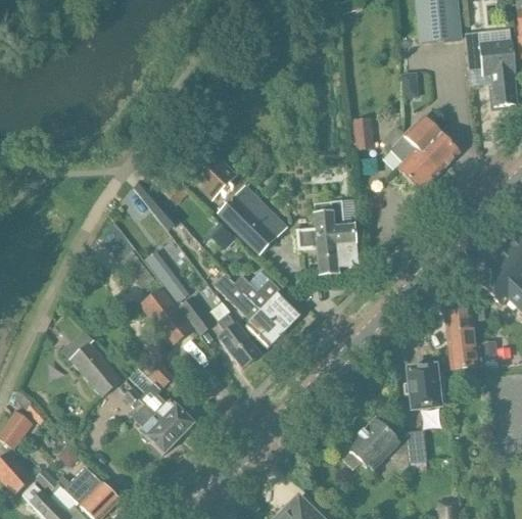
[(415,0),(420,42),(462,38),(457,0),(415,0)]
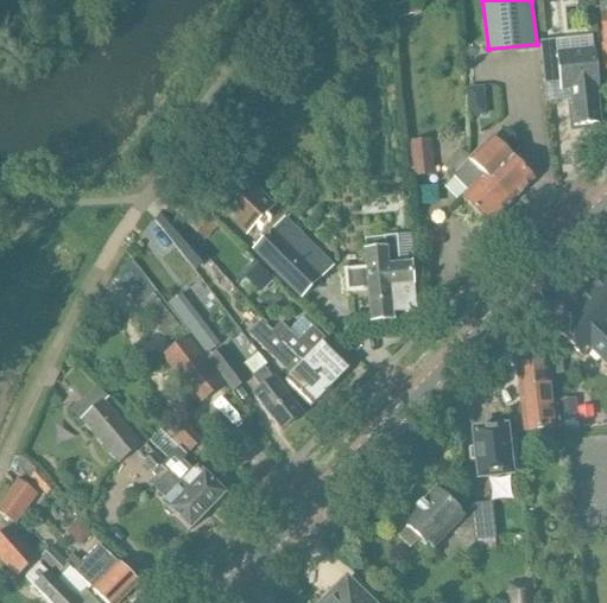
[(595,0),(596,5),(601,5),(605,42),(606,54),(606,0),(595,0)]
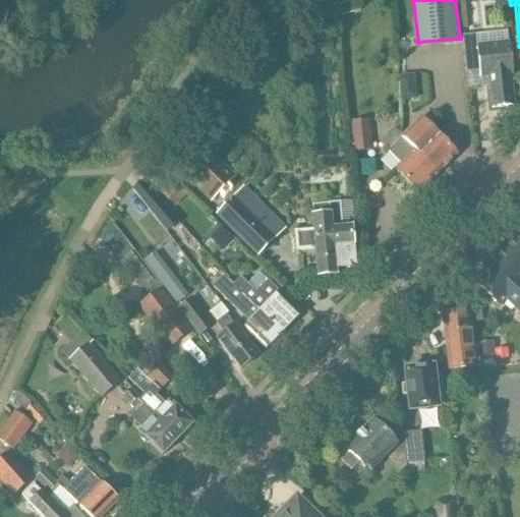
[(477,32),(481,74),(489,73),(493,105),(515,102),(512,71),(513,71),(508,29),(477,32)]
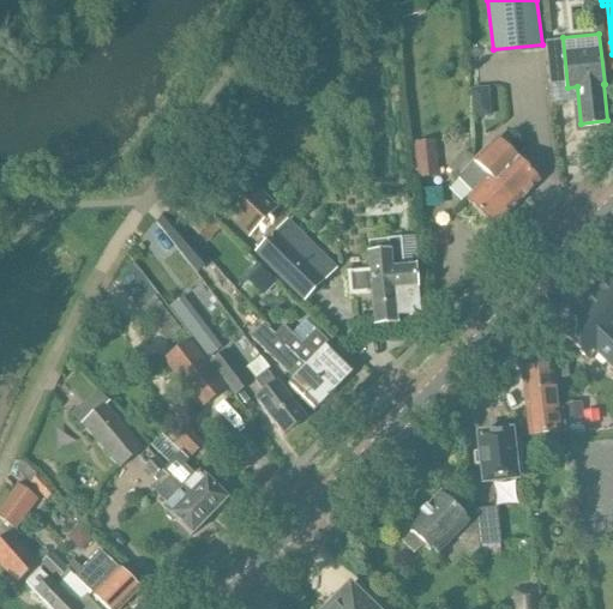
[(490,84),(472,85),(474,115),(492,114),(490,84)]
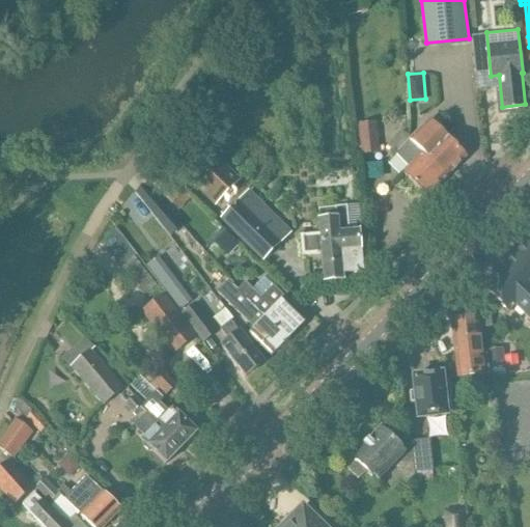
[(429,117),(410,137),(435,161),(430,165),(443,177),(467,155),(429,117)]
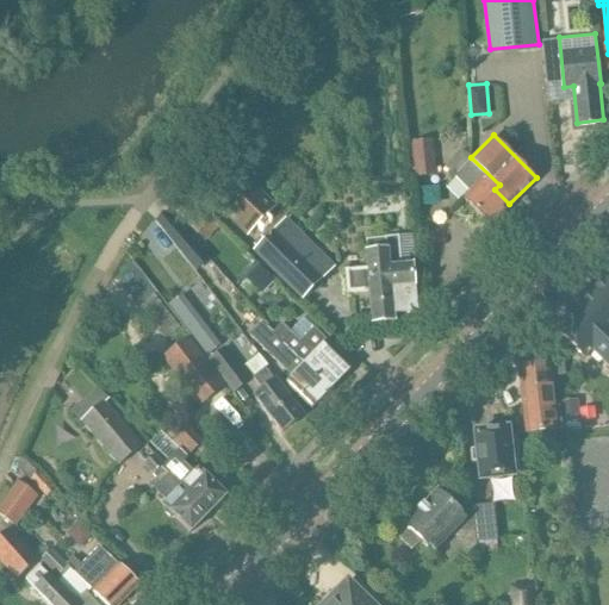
[(435,172),(433,137),(409,139),(411,162),(416,161),(417,173),(435,172)]
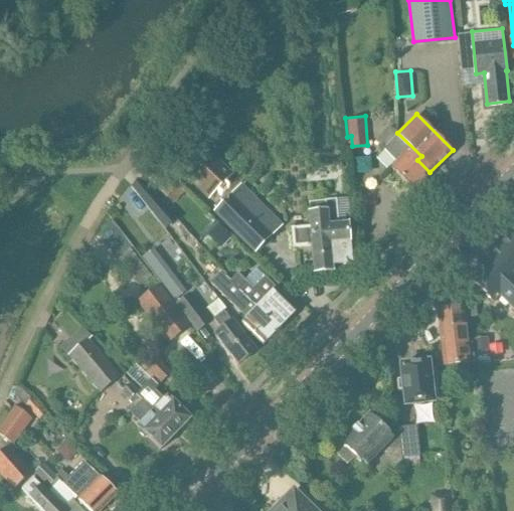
[(391,165),(400,174),(414,188),(430,172),(417,160),(421,156),(397,133),(384,147),(397,159),(391,165)]
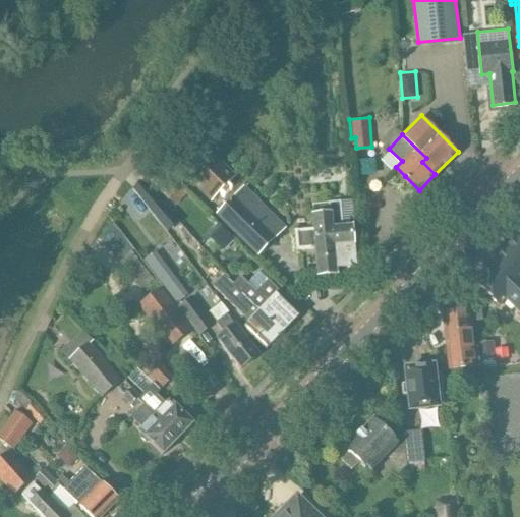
[(212,198),(235,175),(206,146),(182,169),(212,198)]
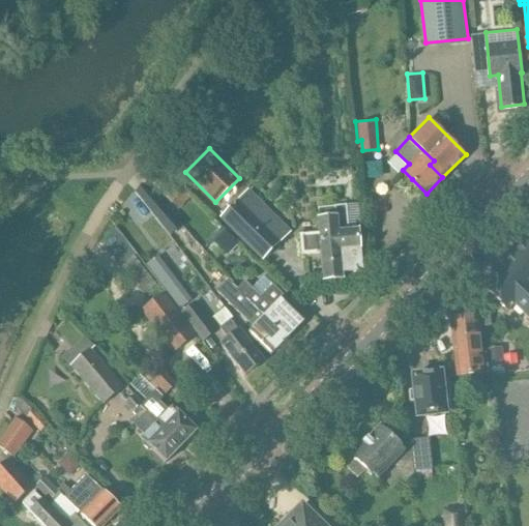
[(162,166),(151,175),(172,196),(182,186),(162,166)]
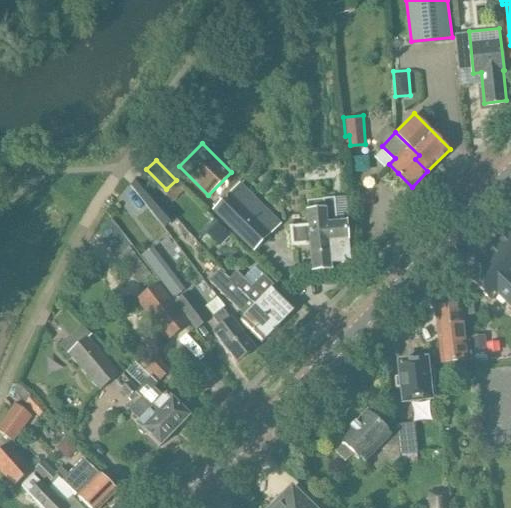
[(139,175),(131,183),(165,226),(176,216),(139,175)]
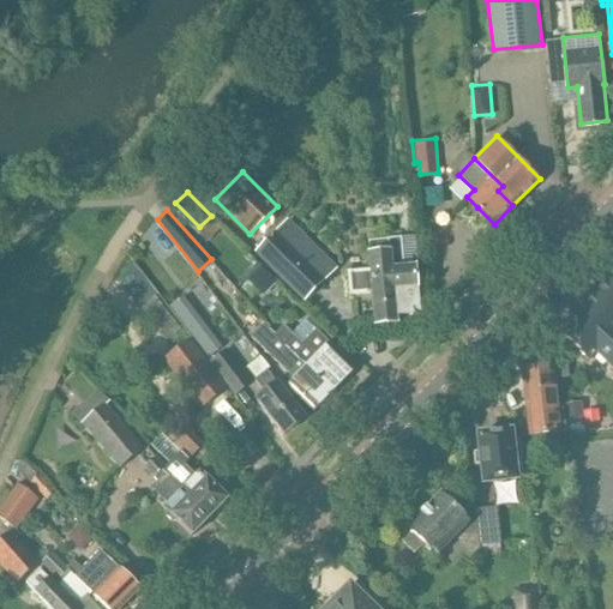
[(256,251),(305,300),(338,265),(288,216),(256,251)]
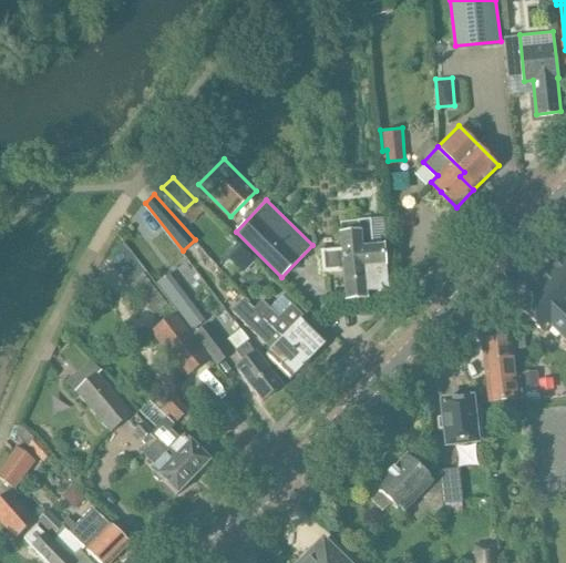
[(384,244),(373,245),(371,217),(359,218),(341,221),(342,232),(341,232),(342,247),(323,249),(325,269),(345,267),(348,298),(367,296),(367,289),(388,287),(386,264),(384,244)]
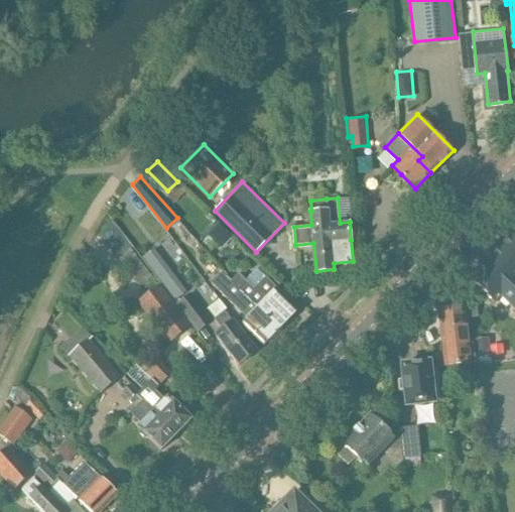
[(222,247),(233,236),(220,223),(209,233),(222,247)]
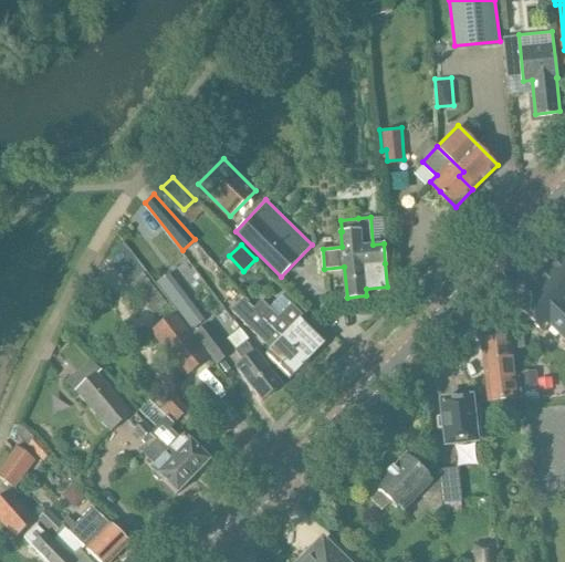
[(564,253),(515,303),(543,330),(548,324),(564,339),(564,253)]
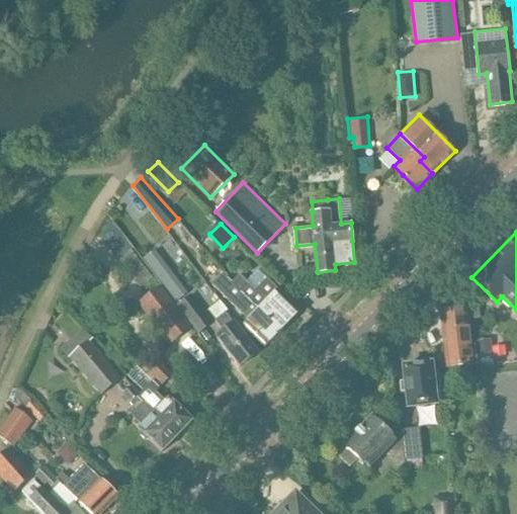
[(141,285),(153,275),(131,247),(119,257),(141,285)]
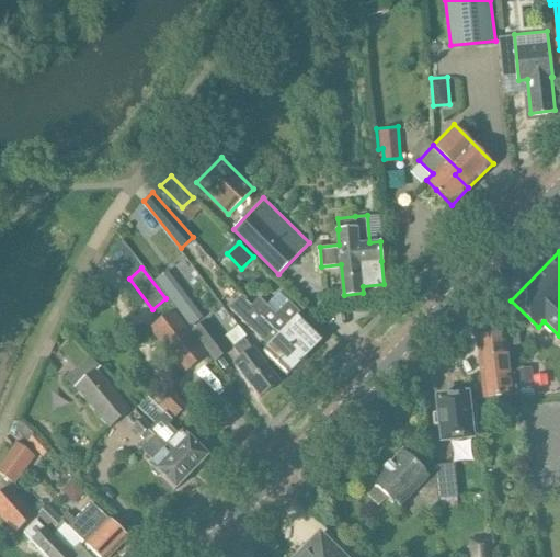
[(169,269),(156,277),(191,325),(204,315),(169,269)]
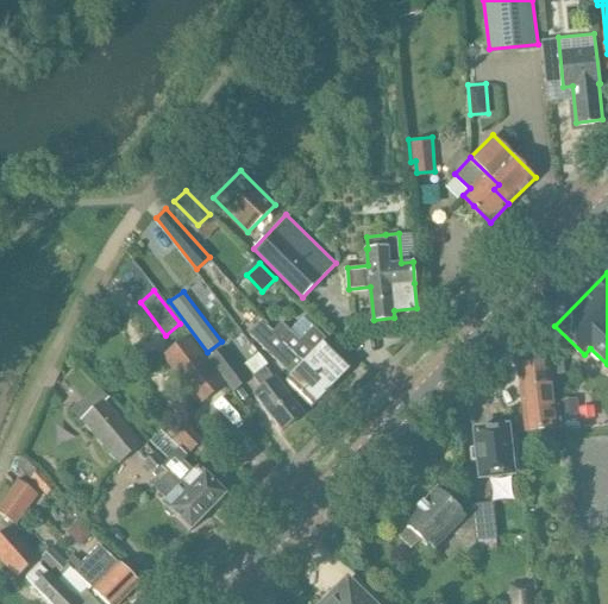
[(282,320),(273,328),(305,360),(304,362),(328,388),(353,363),(314,323),(300,338),(282,320)]
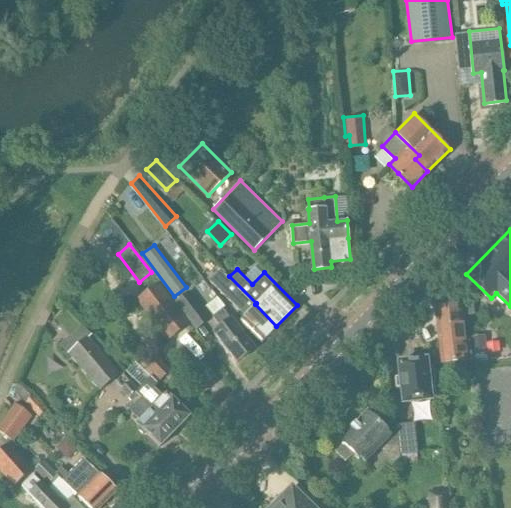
[(256,303),(229,276),(224,272),(214,282),(231,298),(246,313),(241,319),(262,340),(276,326),(255,304),(256,303)]
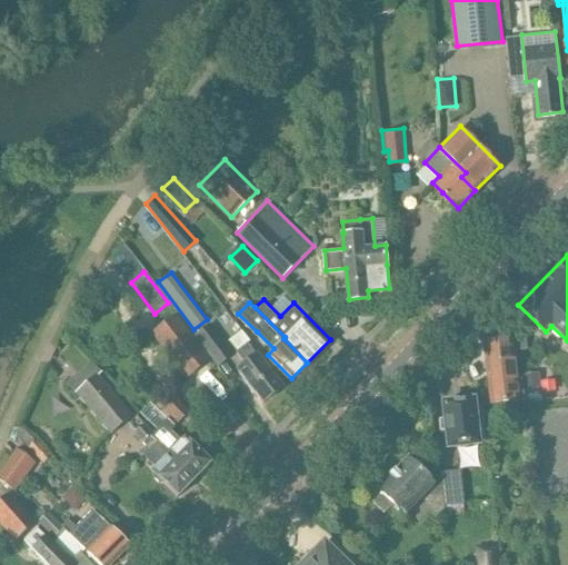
[(175,313),(152,330),(186,374),(208,357),(175,313)]
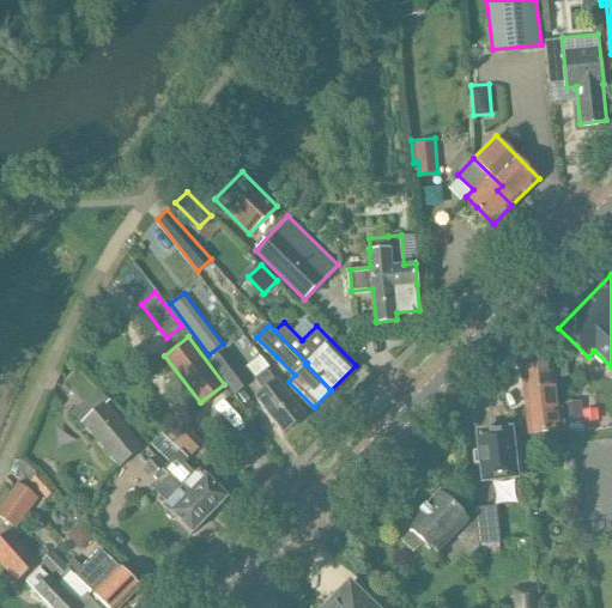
[(225,346),(208,359),(231,389),(248,376),(225,346)]
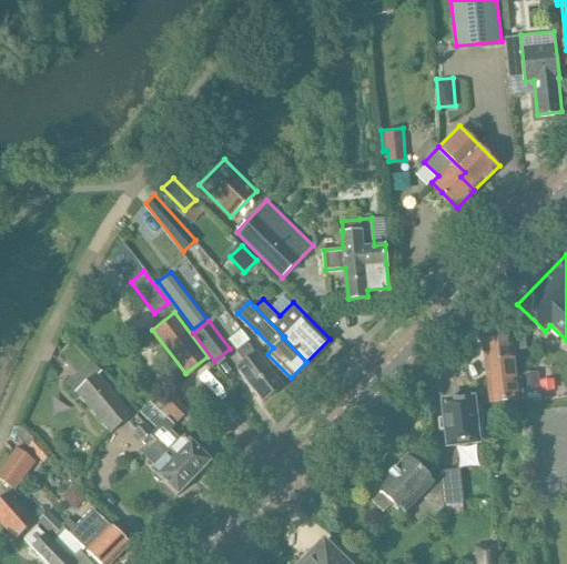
[(526,330),(518,330),(519,348),(527,346),(526,330)]
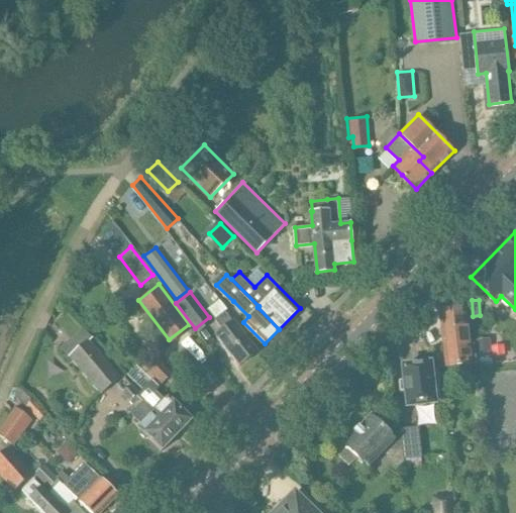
[(440,309),(442,329),(446,366),(449,366),(450,379),(478,376),(477,361),(475,342),(469,343),(466,306),(440,309)]
